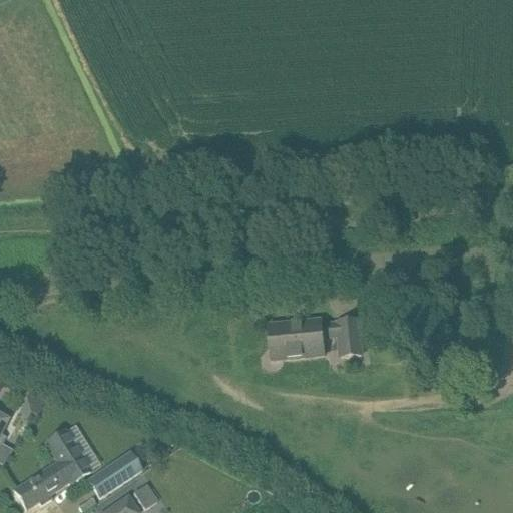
[(339,338),(341,359),(362,357),(359,321),(338,323),(338,325),(322,327),(322,322),(269,327),(272,362),(325,357),(324,340),(339,338)]
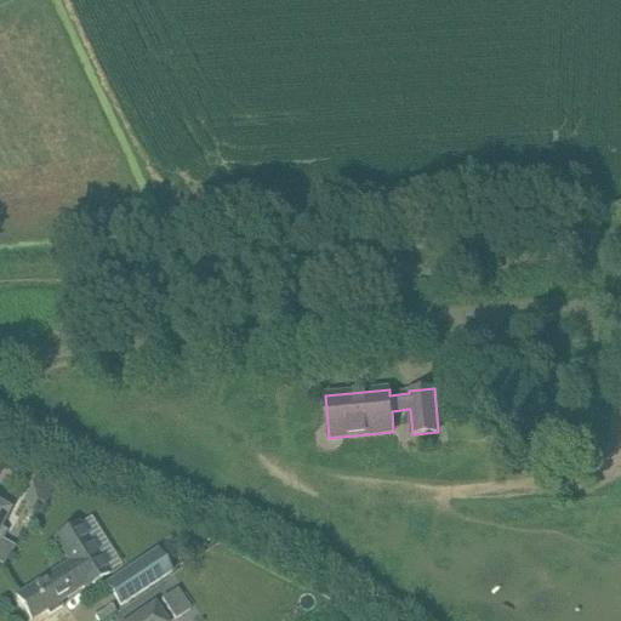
[(63,607),(60,602),(85,585),(87,588),(110,574),(78,524),(56,539),(70,563),(17,597),(32,619),(47,609),(51,615),(63,607)]
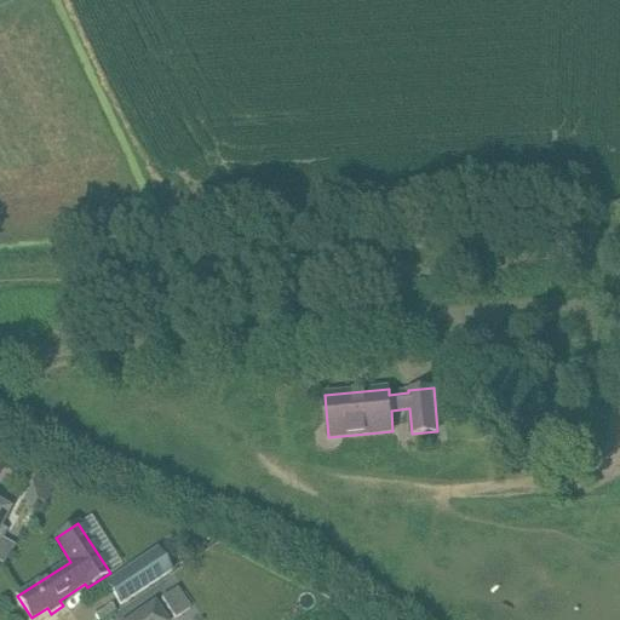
[(120,604),(172,570),(158,550),(107,583),(120,604)]
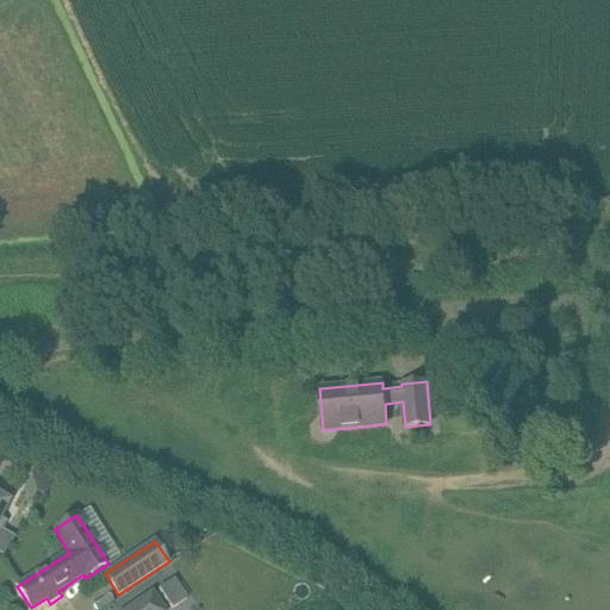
[(174,577),(157,589),(172,609),(188,598),(174,577)]
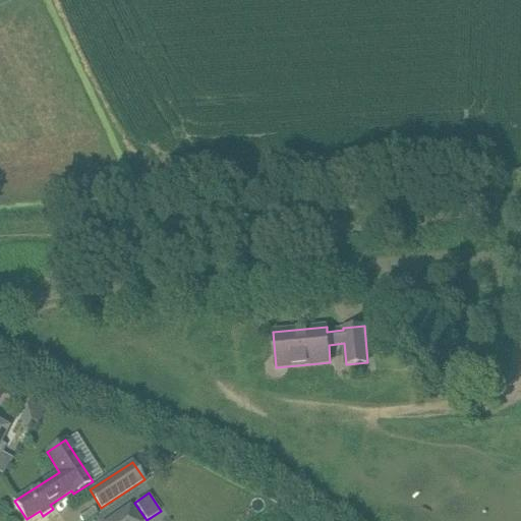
[(141,520),(131,506),(109,520),(141,520)]
